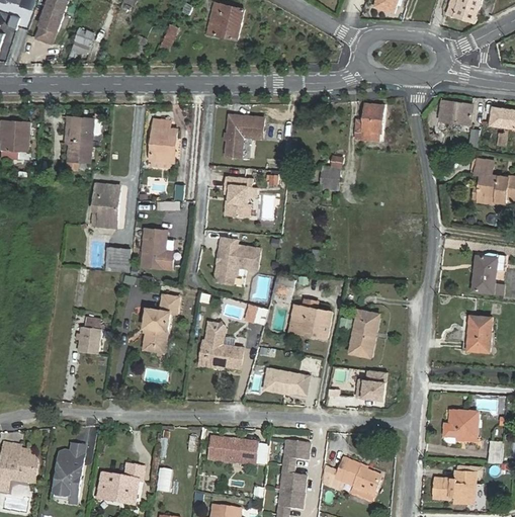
[(69,1),(66,0),(49,0),(40,25),(41,25),(36,37),(53,44),(57,31),(58,31),(69,1)]
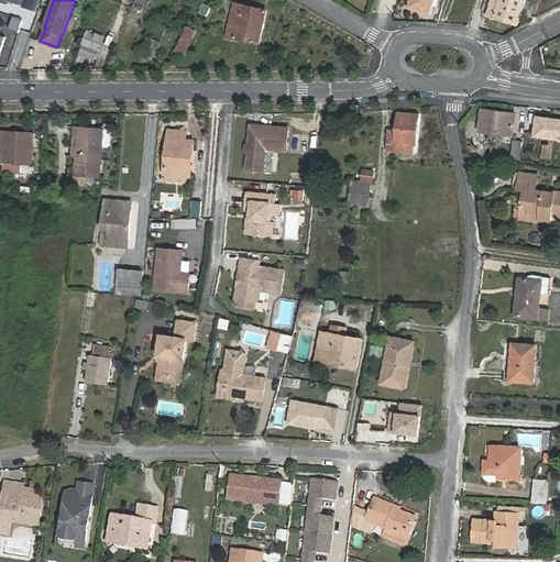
[(407,0),(406,7),(426,13),(429,0),(407,0)]
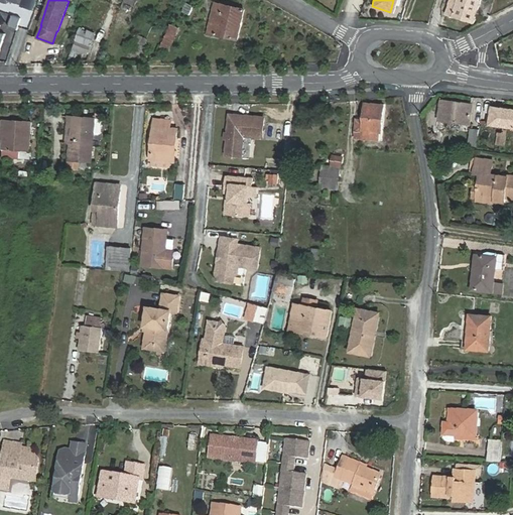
[(446,0),(442,14),(472,22),(477,0),(446,0)]
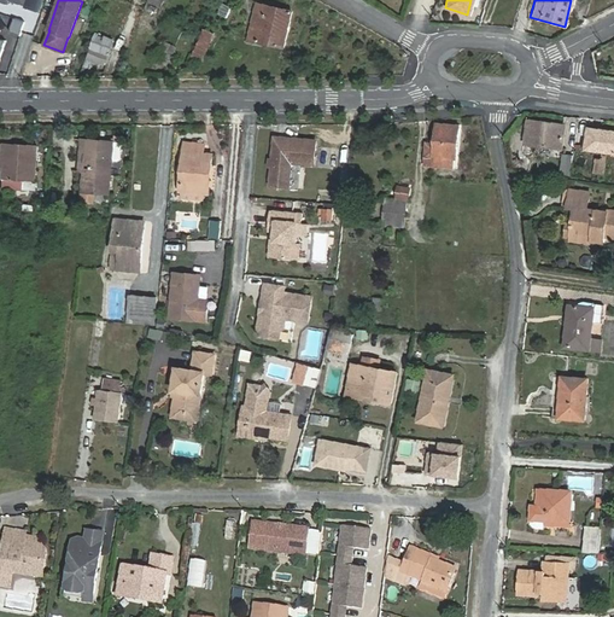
[(250,25),(284,34),(288,11),(255,4),(250,25)]
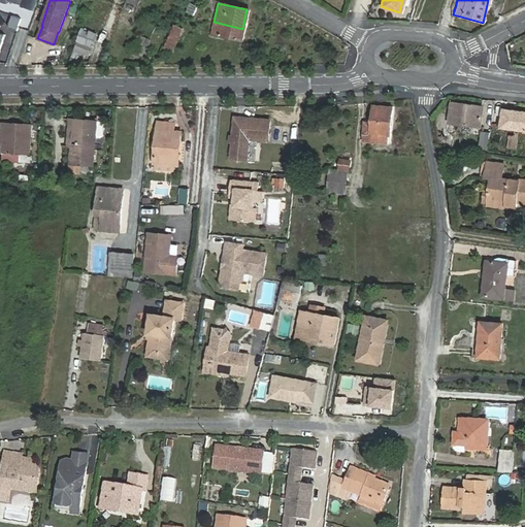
[(10,14),(7,26),(17,29),(20,17),(10,14)]
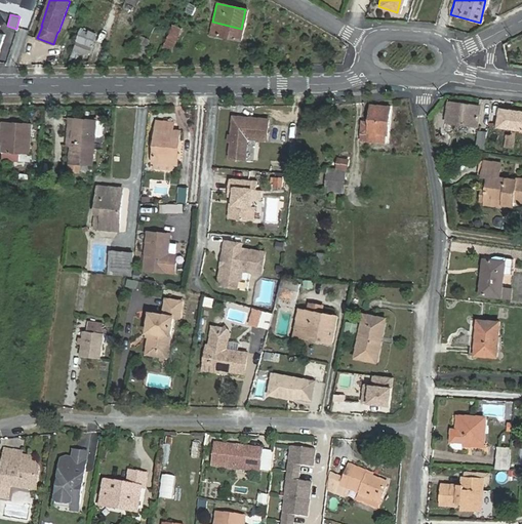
[(239,39),(241,29),(212,22),(210,33),(239,39)]
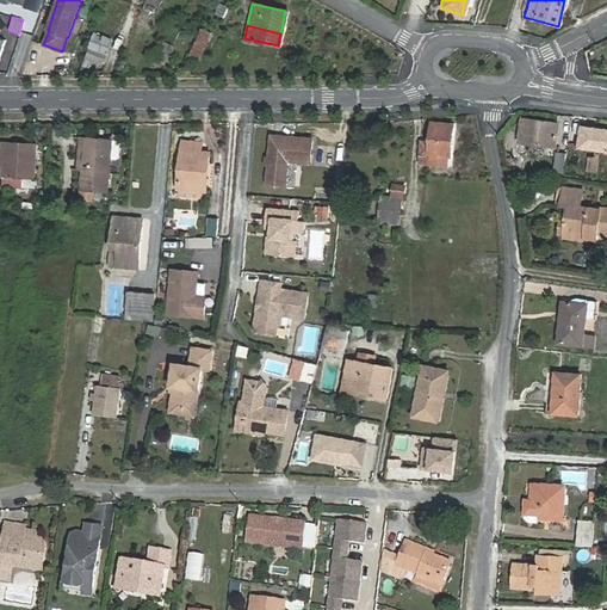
[(553,147),(556,123),(520,117),(516,142),(553,147)]
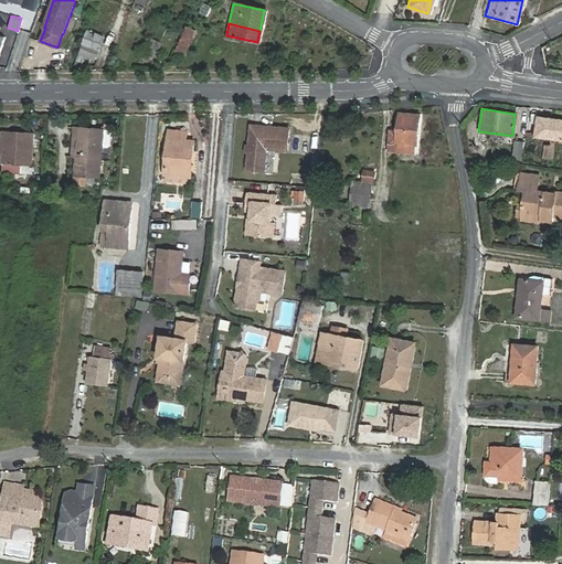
[(395,130),(389,130),(388,144),(394,145),(393,150),(412,151),(413,144),(415,144),(417,114),(398,112),(395,130)]
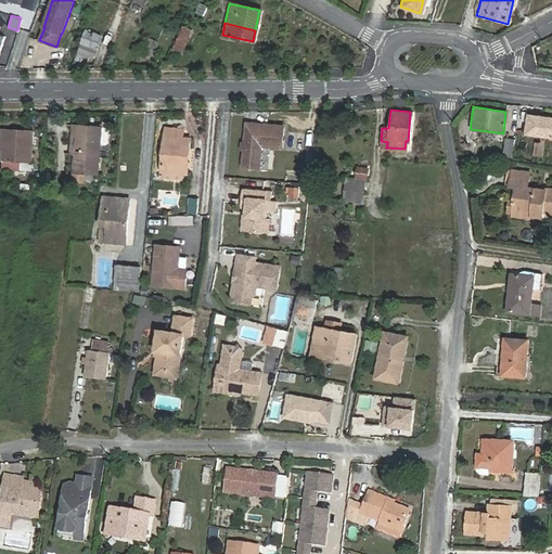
[(551,136),(551,115),(527,113),(524,132),(551,136)]
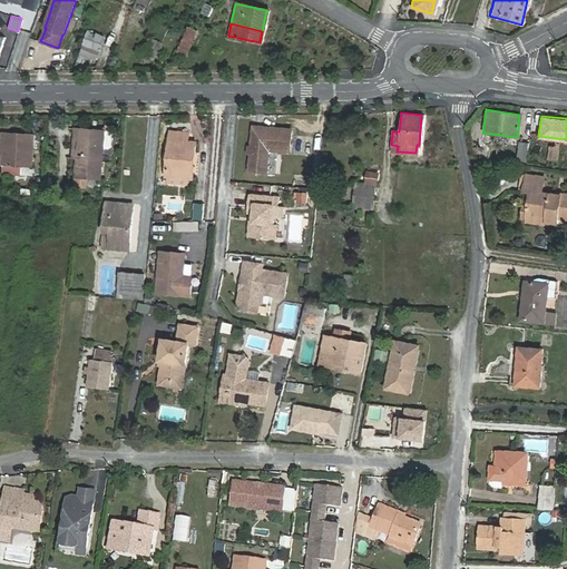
[(247,170),(264,172),(267,150),(287,151),(290,128),(251,126),(247,170)]
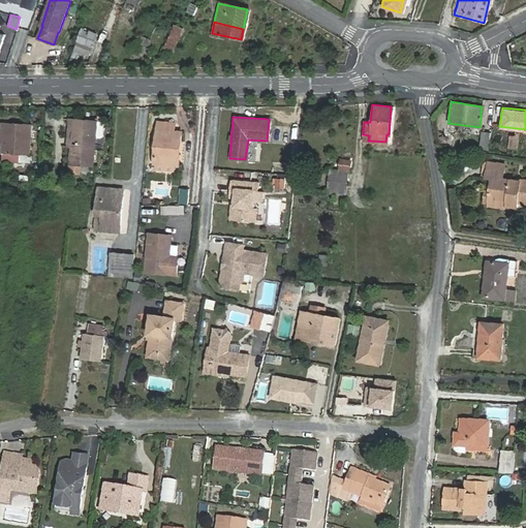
[(89,173),(89,163),(90,164),(92,120),(71,119),(68,171),(89,173)]
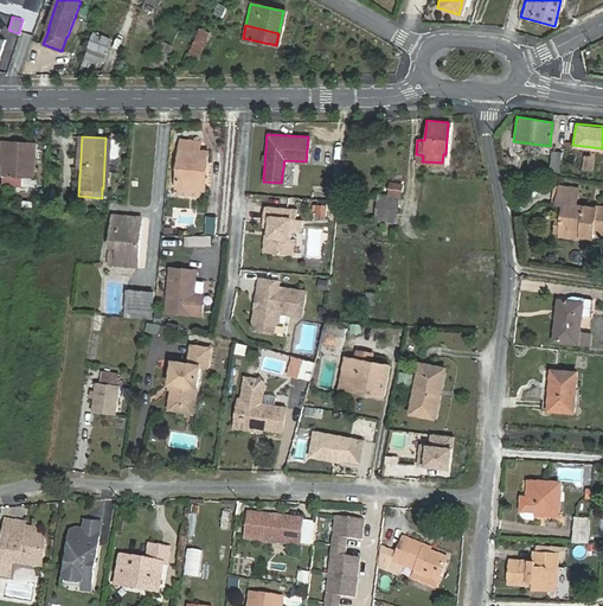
[(198,140),(179,139),(174,185),(173,192),(197,195),(199,187),(201,163),(204,163),(205,151),(198,151),(198,140)]
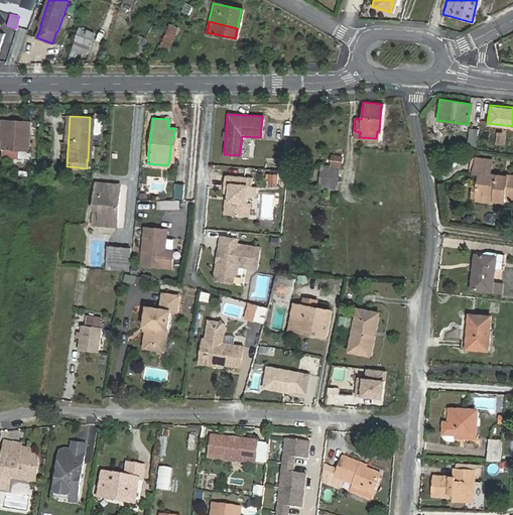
[(0,149),(27,150),(28,120),(0,119),(0,126),(1,126),(0,149)]
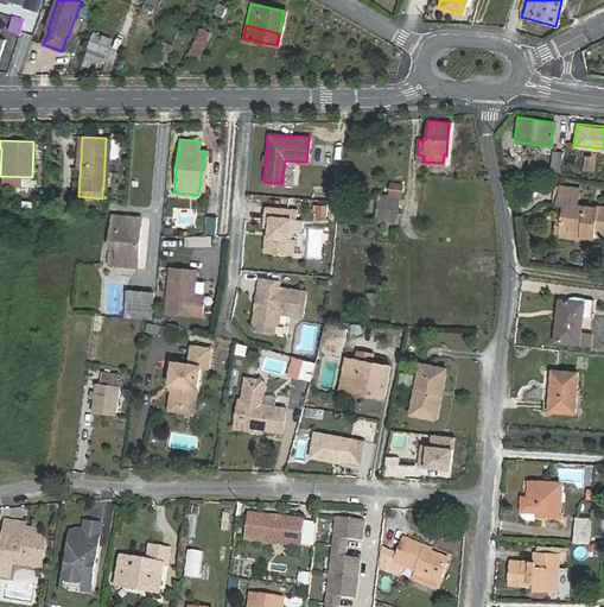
[(552,150),(550,172),(559,174),(561,151),(552,150)]
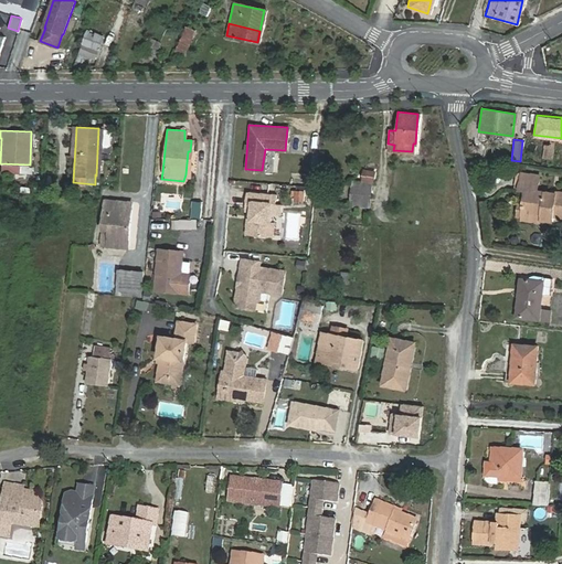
[(536,210),(534,215),(545,216),(547,211),(558,212),(560,192),(549,191),(549,192),(530,190),(531,173),(513,172),(512,188),(519,189),(518,198),(517,208),(536,210)]
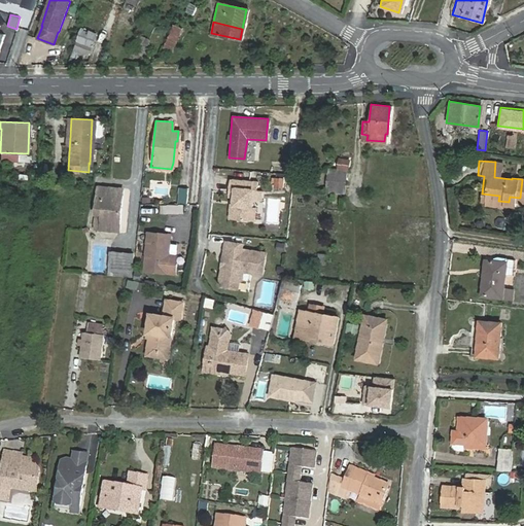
[(344,171),(326,169),(324,189),(342,191),(344,171)]
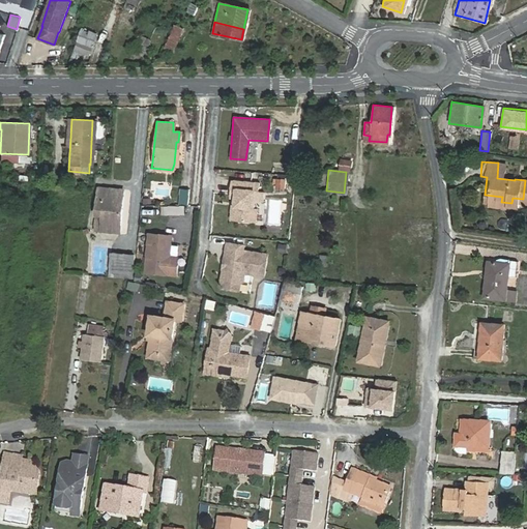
[(283,179),(271,178),(271,183),(274,183),(273,187),(282,188),(283,179)]
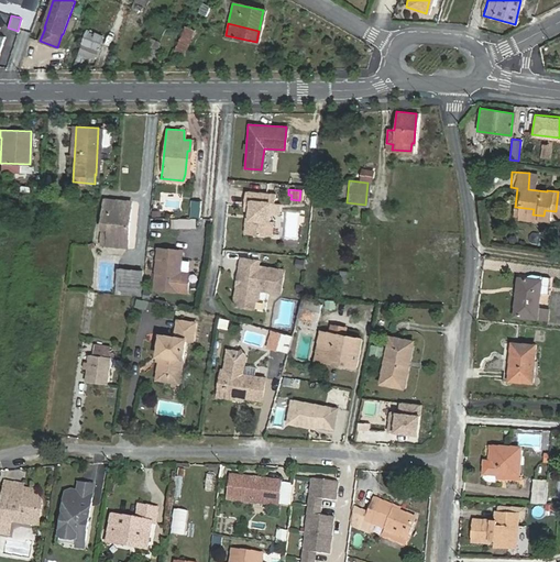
[(272,193),(245,190),(244,199),(249,200),(248,219),(251,219),(250,233),(270,235),(271,221),(266,220),(268,202),(272,202),(272,193)]
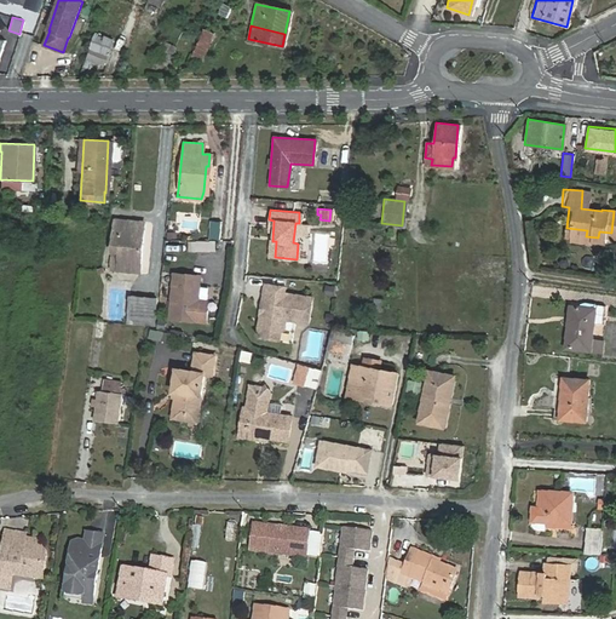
[(558,233),(586,236),(587,230),(566,228),(568,217),(560,217),(558,233)]
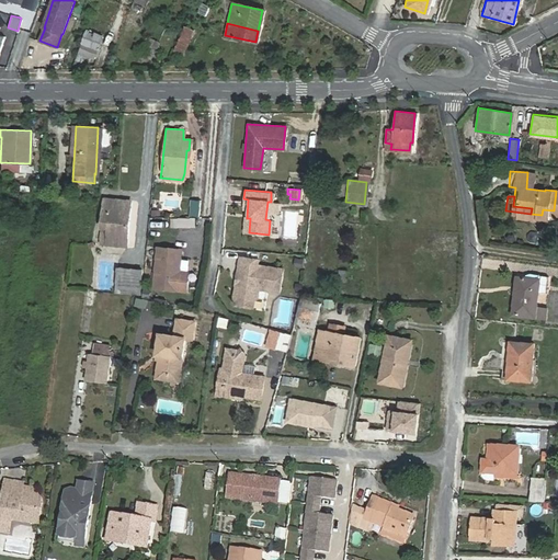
[(103,198),(99,243),(125,246),(128,201),(103,198)]
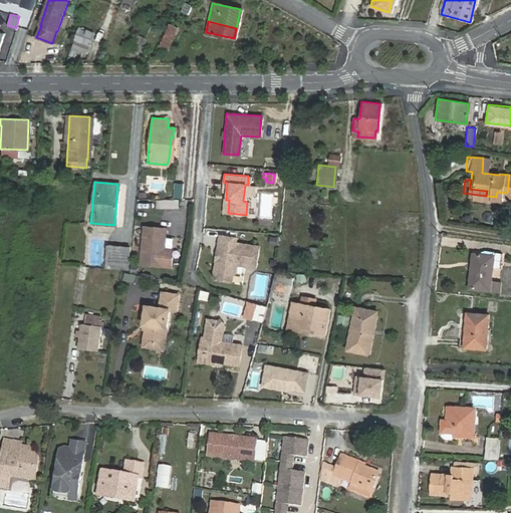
[(182,182),(175,182),(173,197),(181,198),(182,182)]
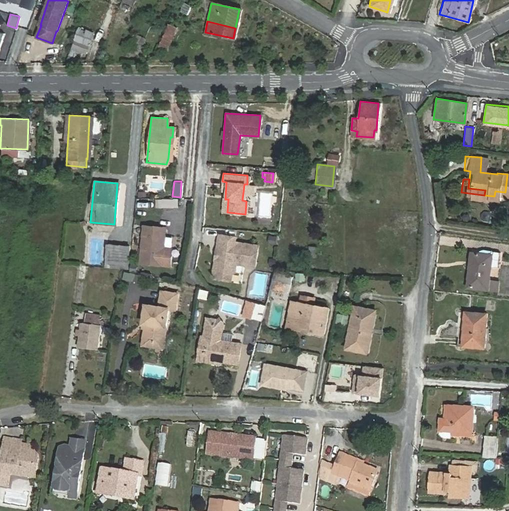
[(176,206),(176,198),(160,198),(160,206),(176,206)]
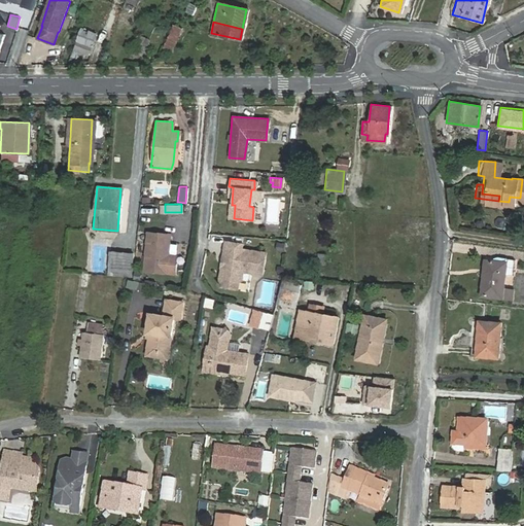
[(167,253),(169,234),(146,233),(142,270),(173,272),(175,254),(167,253)]
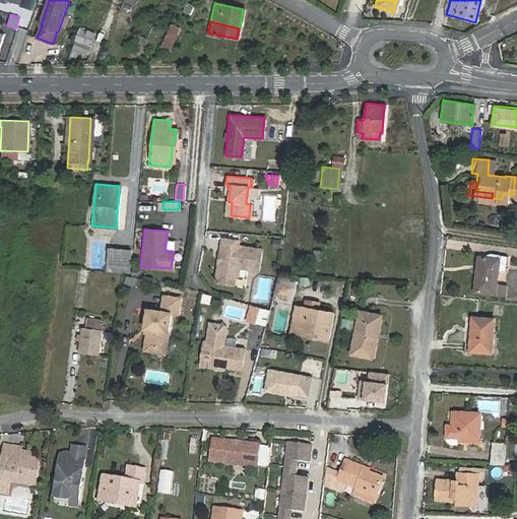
[(239,267),(258,270),(260,249),(237,245),(238,240),(220,238),(218,253),(220,255),(222,255),(221,261),(219,260),(216,263),(214,277),(213,278),(217,283),(218,282),(233,284),(234,277),(238,275),(239,267)]
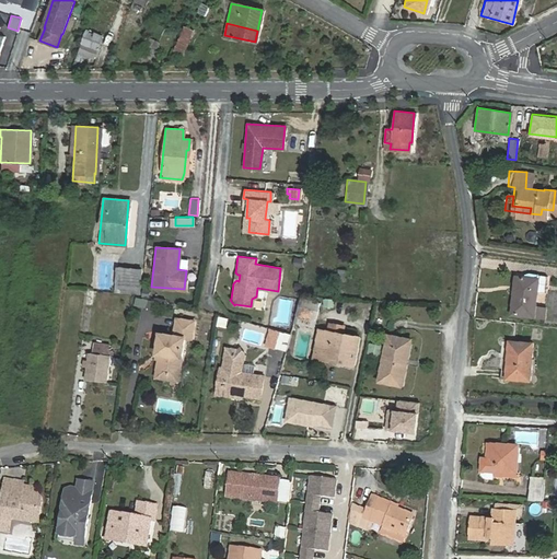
[(140,268),(115,266),(112,291),(138,292),(140,268)]
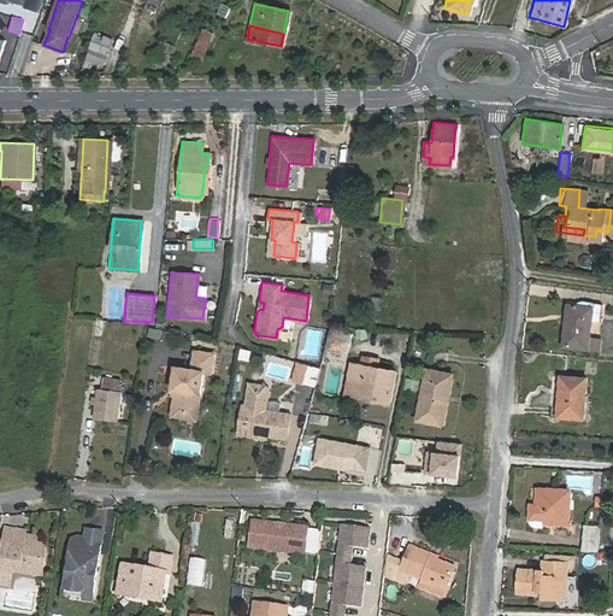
[(570,320),(565,320),(563,346),(588,348),(594,303),(584,303),(584,308),(571,306),(570,320)]
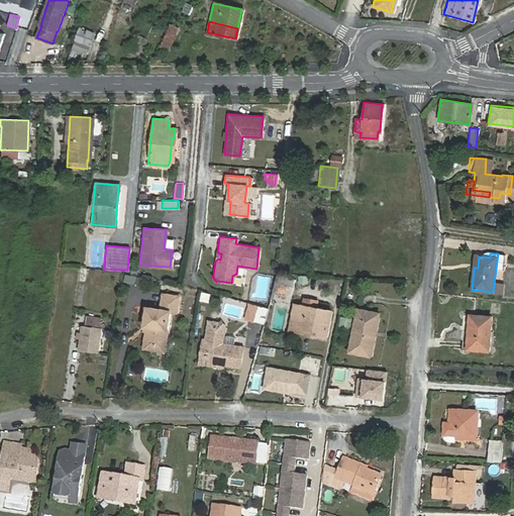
[(84,283),(86,268),(78,268),(76,282),(84,283)]
